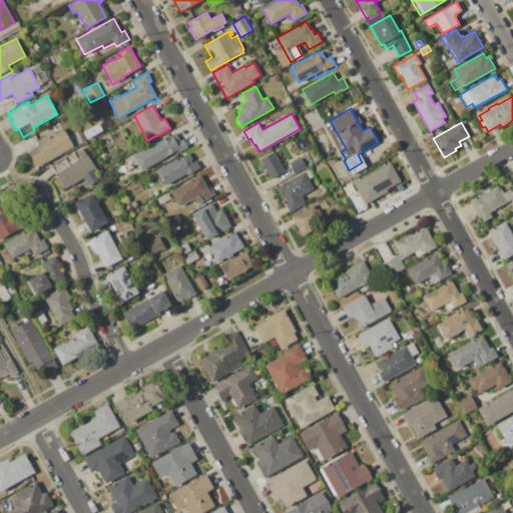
[(84,131),(98,123),(102,130),(88,137),(84,131)]
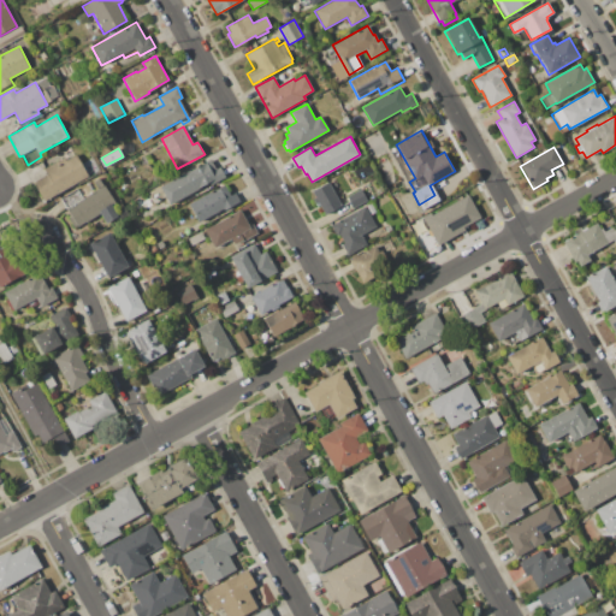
[(34,182),(47,175),(43,169),(64,158),(65,160),(76,154),(89,177),(45,201),(34,182)]
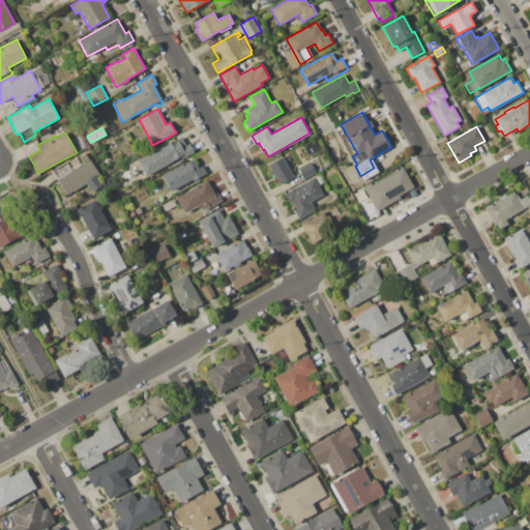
[(138,160),(181,137),(186,145),(189,144),(194,152),(182,158),(181,156),(146,176),(138,160)]
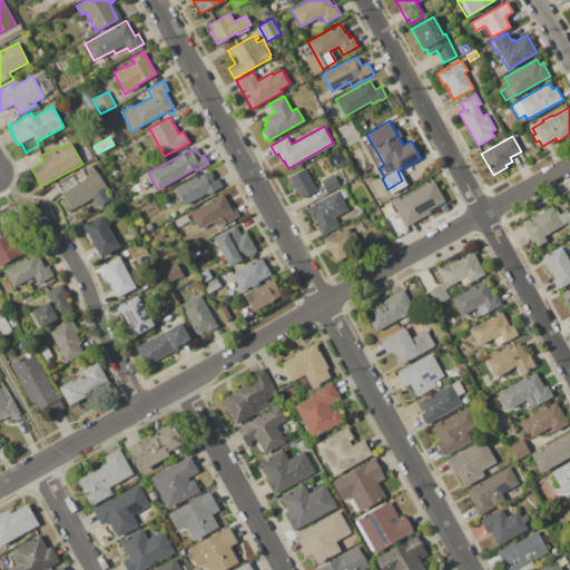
[(62,194),(69,190),(68,189),(61,193),(57,184),(71,175),(76,184),(90,175),(86,167),(91,165),(96,172),(97,170),(107,190),(105,192),(109,200),(97,207),(92,198),(69,212),(64,202),(66,199),(62,194)]
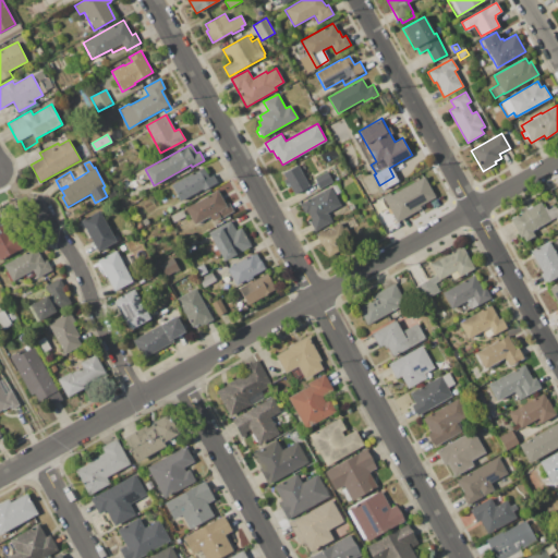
[(283,173),(298,165),(310,185),(295,194),(289,183),(287,184),(284,181),(287,179),(283,173)]
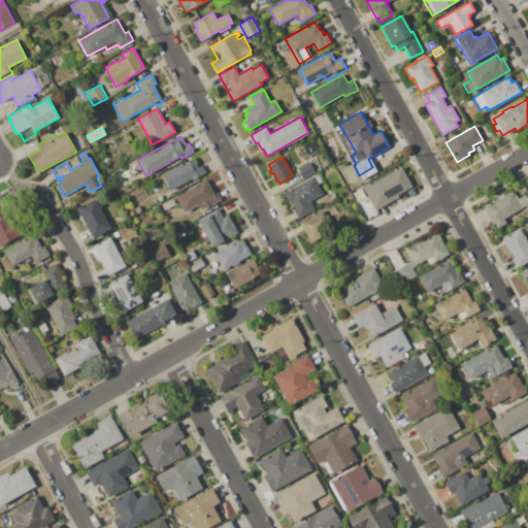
[(162,174),(184,163),(185,163),(193,159),(198,168),(202,165),(205,172),(191,180),(190,179),(170,190),(162,174)]
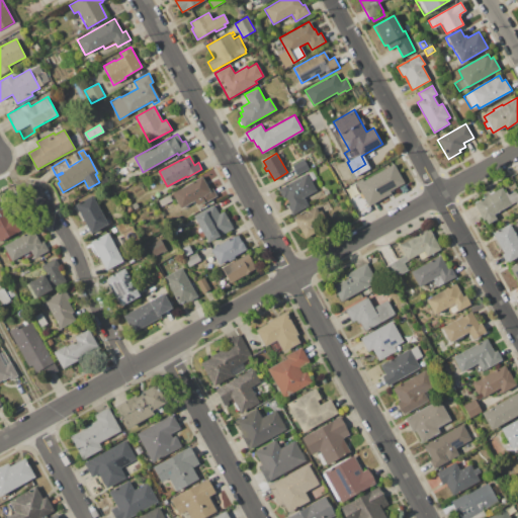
[(292,165),(305,158),(310,169),(297,175),(292,165)]
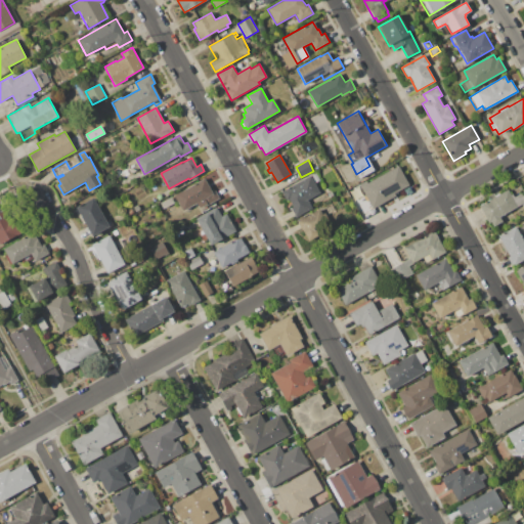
[(359,184),(366,180),(367,182),(398,166),(408,185),(394,193),(396,195),(373,209),(359,184)]
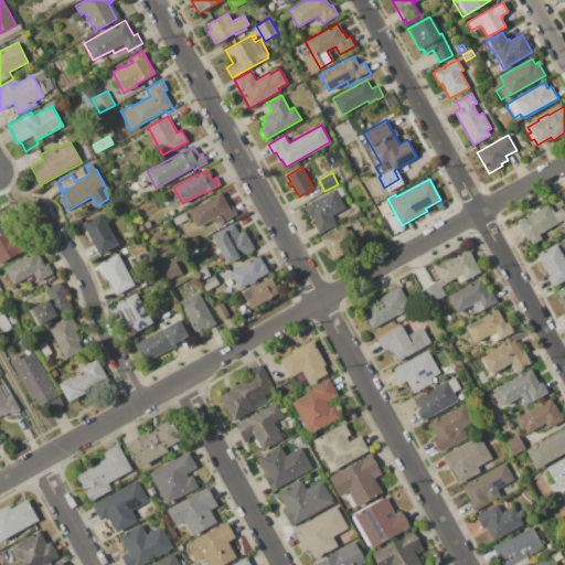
[(337,189),(341,187),(345,194),(341,198),(337,189)]
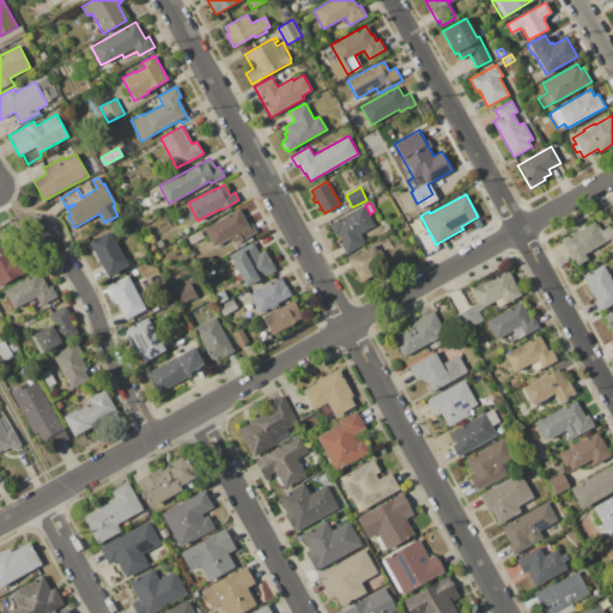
[(329,224),(363,206),(375,225),(359,234),(365,244),(346,254),(329,224)]
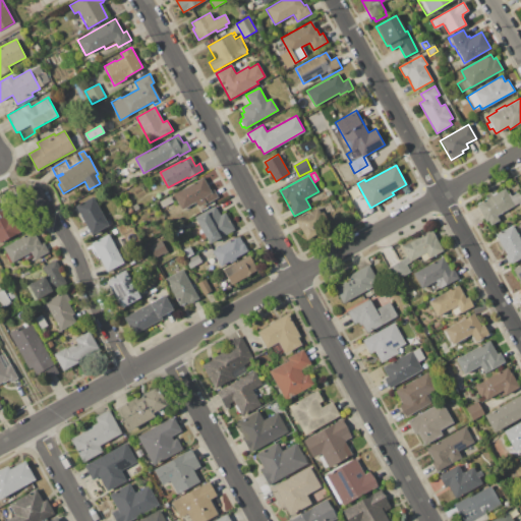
[(173,193),(204,177),(211,190),(214,189),(218,196),(198,208),(195,201),(181,209),(173,193)]
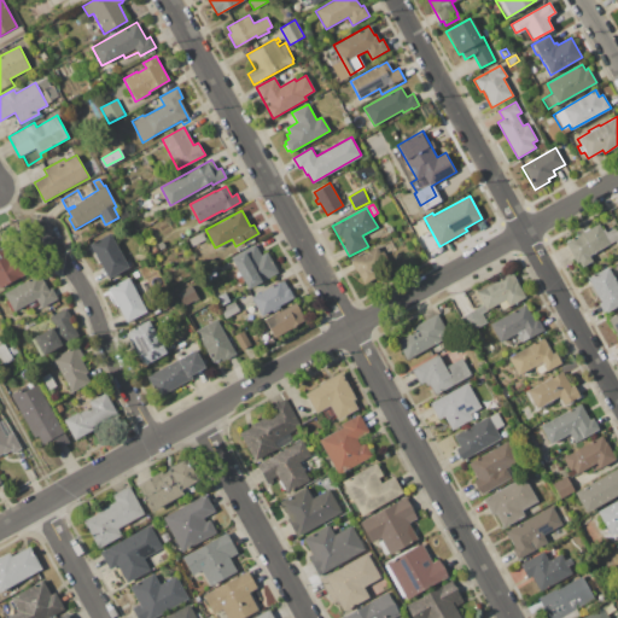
[(564,242),(584,231),(583,229),(588,227),(589,228),(599,223),(602,229),(604,228),(606,233),(616,227),(617,231),(617,239),(596,251),(598,252),(589,256),(593,262),(582,267),(578,261),(576,263),(564,242)]
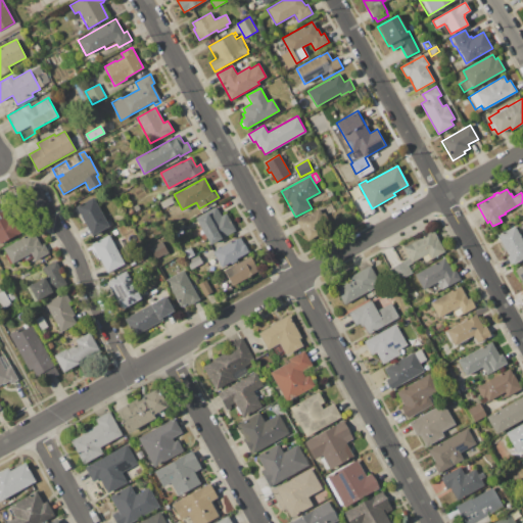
[(159,202),(171,196),(174,202),(163,208),(159,202)]
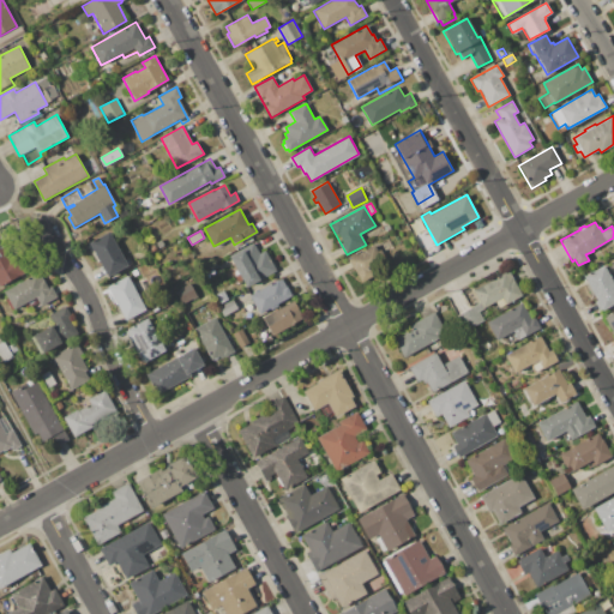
[(108,232),(127,265),(108,276),(89,242),(108,232)]
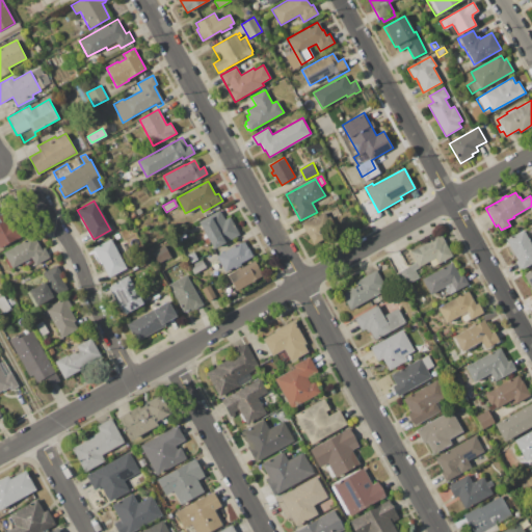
[(134,210),(139,208),(142,213),(137,216),(134,210)]
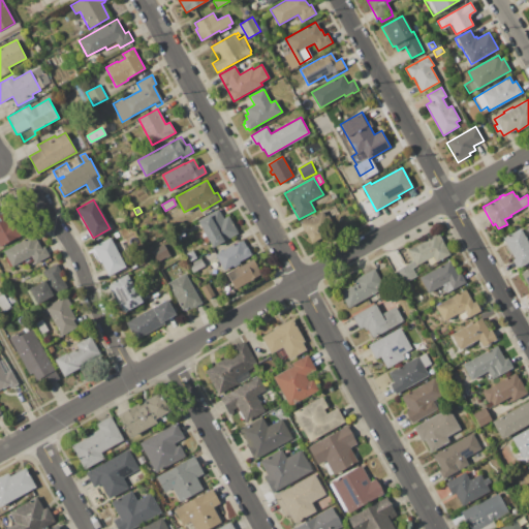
[(198,221),(208,216),(208,215),(218,209),(223,218),(229,215),(239,232),(212,247),(198,221)]
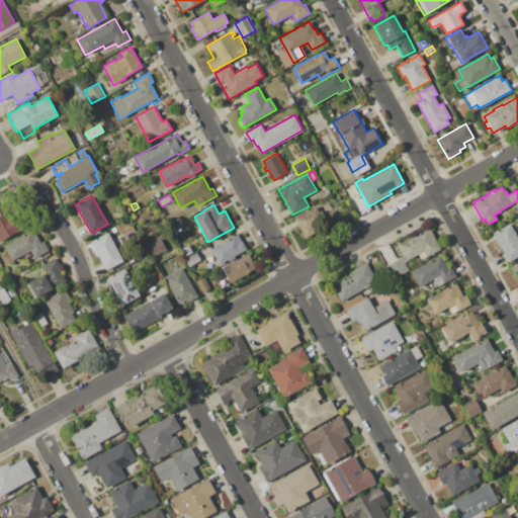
[(123,208),(130,205),(133,210),(126,213),(123,208)]
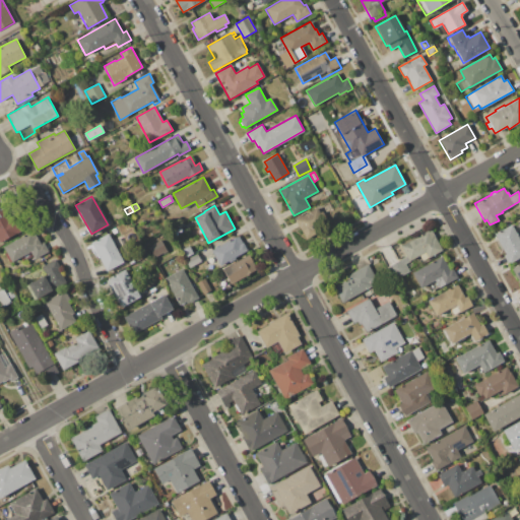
[(295,219),(317,206),(320,211),(323,212),(325,216),(325,219),(327,222),(315,230),(317,233),(306,239),(295,219)]
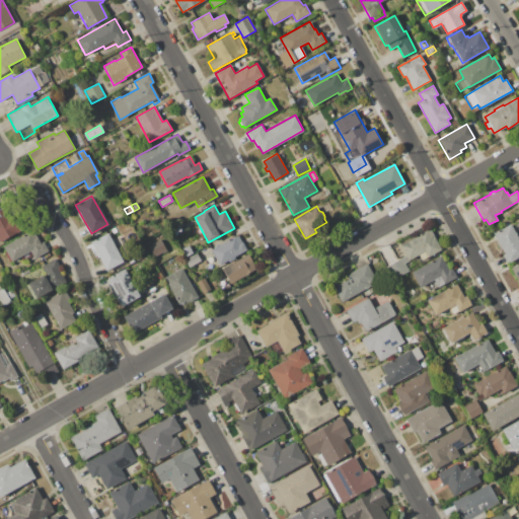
[(0,210),(7,207),(20,231),(0,241),(0,210)]
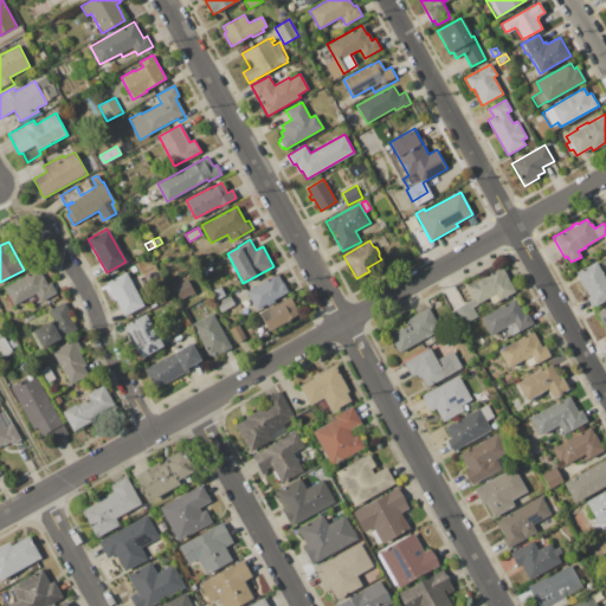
[(575,272),(597,262),(605,279),(605,300),(594,307),(593,305),(591,307),(586,297),(588,296),(575,272)]
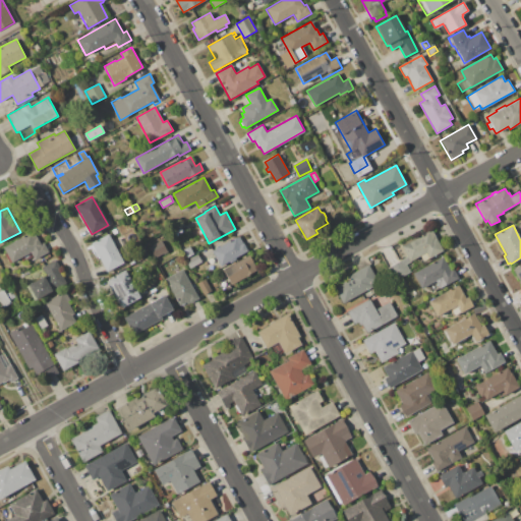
[(3,247),(34,230),(41,243),(43,242),(49,252),(35,261),(33,256),(23,262),(21,258),(12,264),(3,247)]
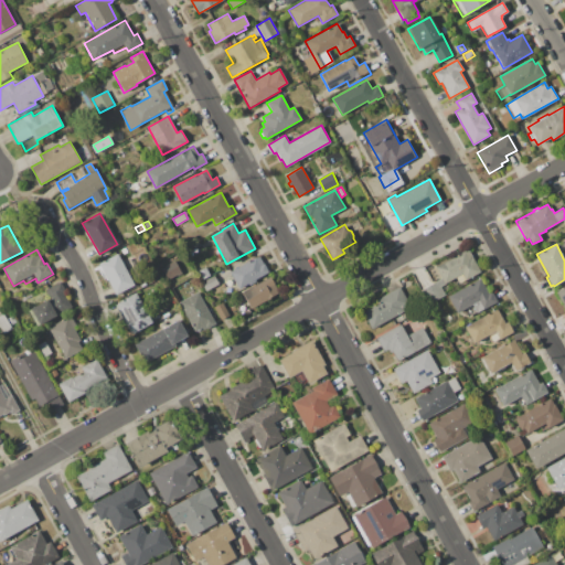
[(419,290),(436,281),(435,281),(441,278),(435,267),(468,249),(481,273),(466,280),(465,280),(459,284),(456,277),(445,284),(446,284),(440,287),(445,296),(427,305),(419,290)]
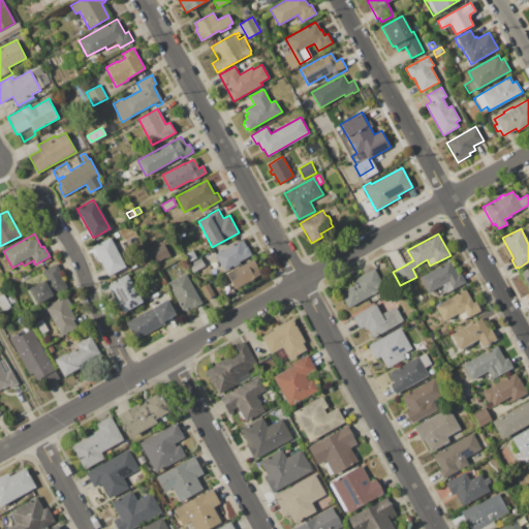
[(93,246),(110,237),(127,269),(114,275),(113,273),(109,276),(101,262),(98,265),(90,249),(93,248),(93,246)]
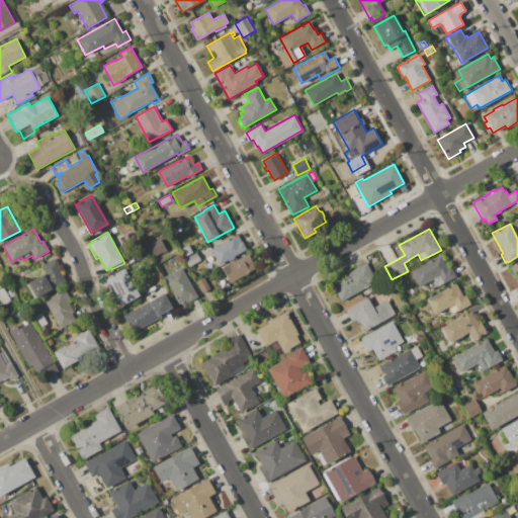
[(210,249),(237,235),(241,242),(243,241),(247,249),(239,254),(240,255),(225,263),(224,262),(220,264),(210,249)]
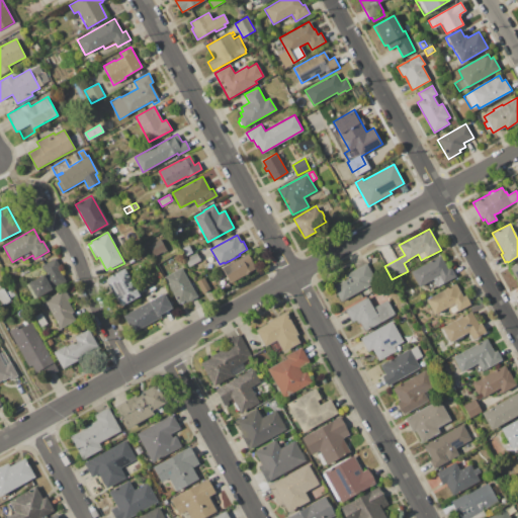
[(148,246),(161,239),(167,250),(154,257),(148,246)]
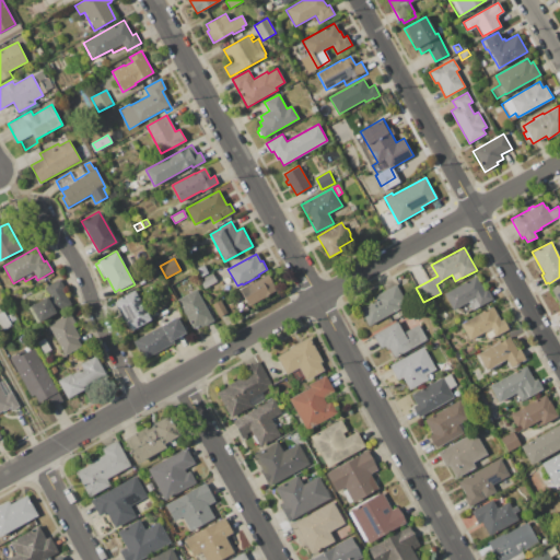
[(197,268),(203,265),(208,272),(201,277),(197,268)]
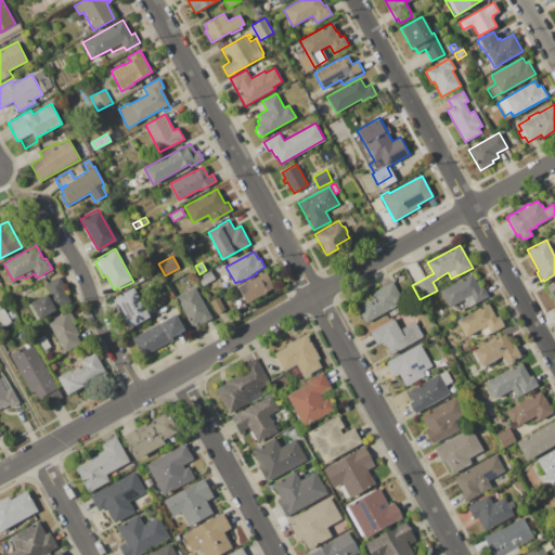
[(197,278),(211,270),(216,279),(202,286),(197,278)]
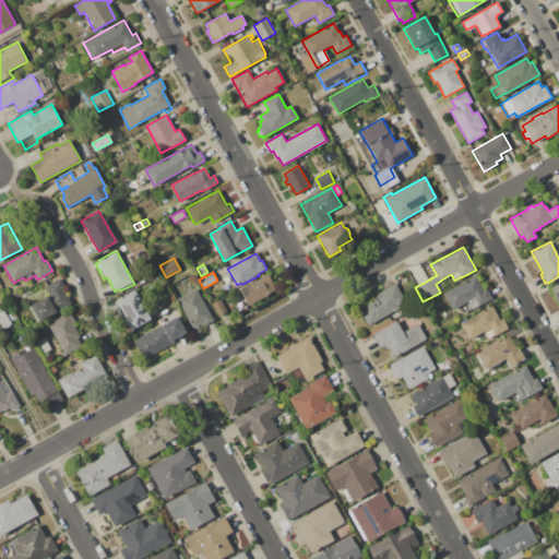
[(217,278),(227,273),(233,284),(224,289),(217,278)]
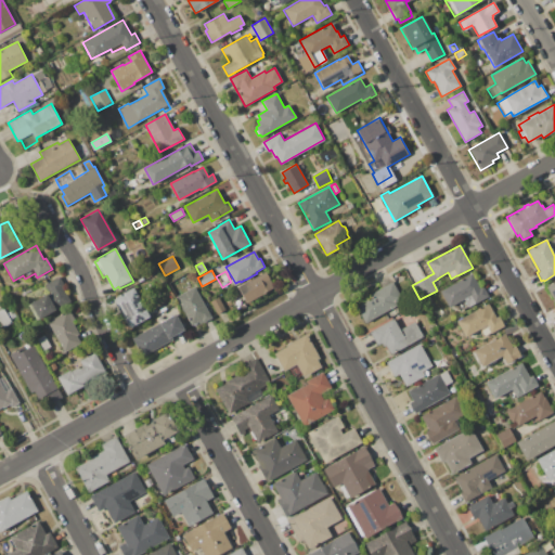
[(237,287),(266,272),(274,288),(246,304),(237,287)]
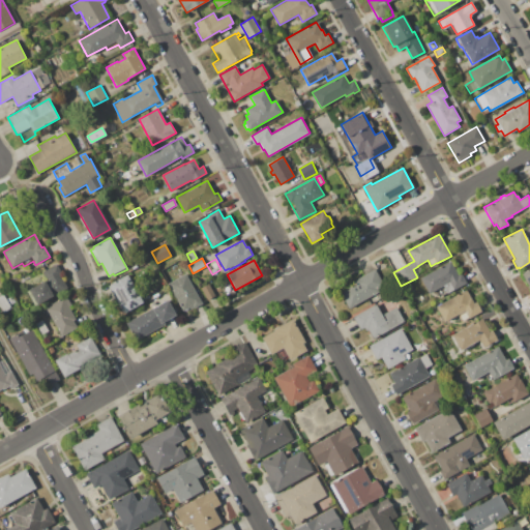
[(420,277),(450,261),(458,274),(462,273),(467,283),(447,293),(443,286),(429,294),(420,277)]
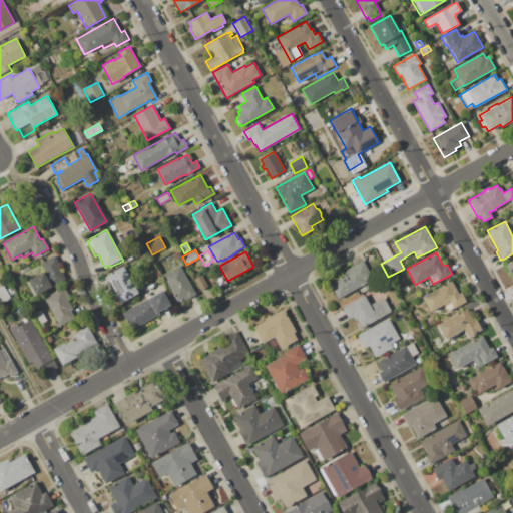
[(28,280),(43,272),(39,264),(54,255),(59,265),(57,266),(65,280),(36,295),(34,296),(26,283),(29,281),(28,280)]
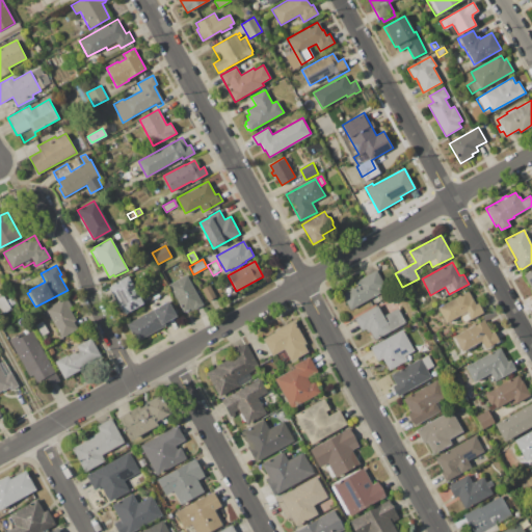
[(531,291),(523,274),(531,269),(531,291)]
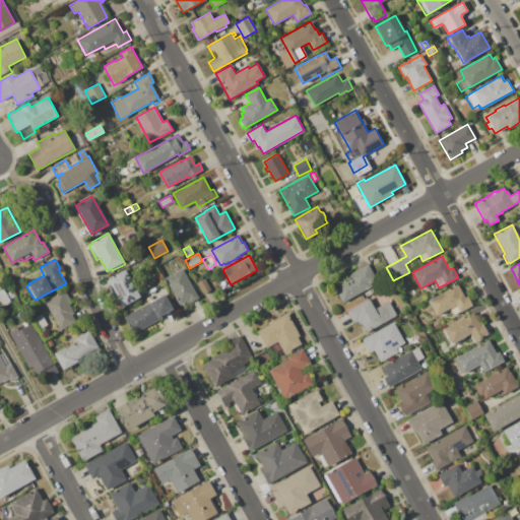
[(333,286),(349,277),(348,274),(368,264),(377,280),(370,284),(371,286),(341,303),(333,286)]
